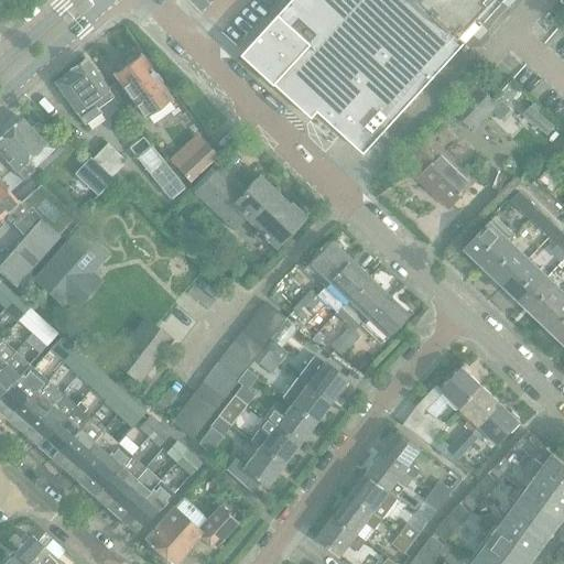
[(246,53),(242,55),(258,68),(273,83),(313,119),(318,112),(365,154),(465,44),(464,43),(415,0),(293,0),(248,50),(246,53)]
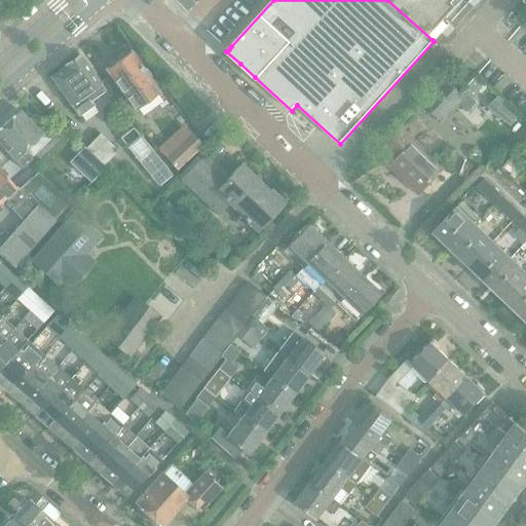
[(387,0),(433,40),(434,41),(435,41),(472,0),(387,0)]
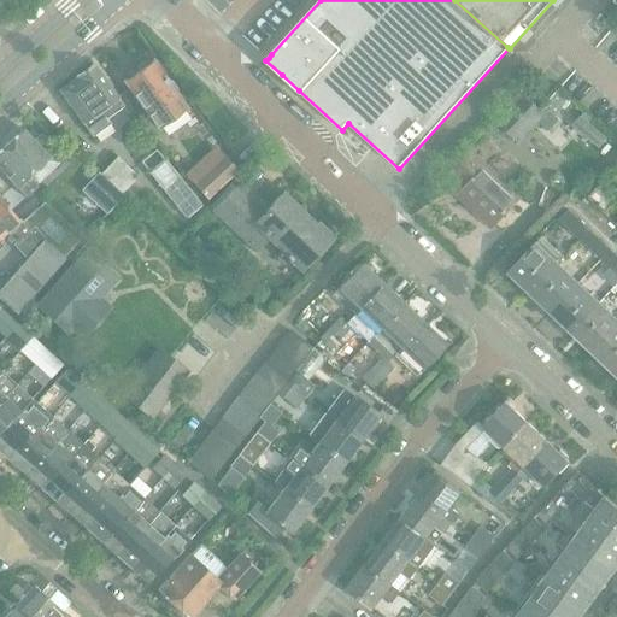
[(160,129),(186,111),(177,98),(178,97),(176,94),(177,88),(172,82),(168,82),(154,62),(152,63),(146,62),(139,68),(137,74),(124,82),(148,117),(151,116),(160,129)]
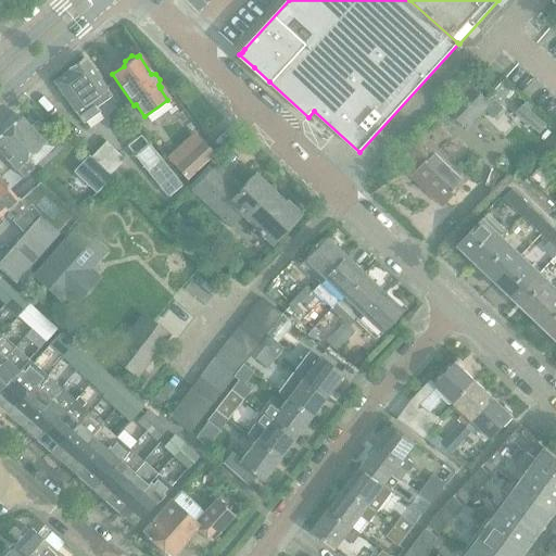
[(97,108),(112,98),(84,58),(68,68),(70,70),(53,80),(83,124),(99,112),(97,108)]
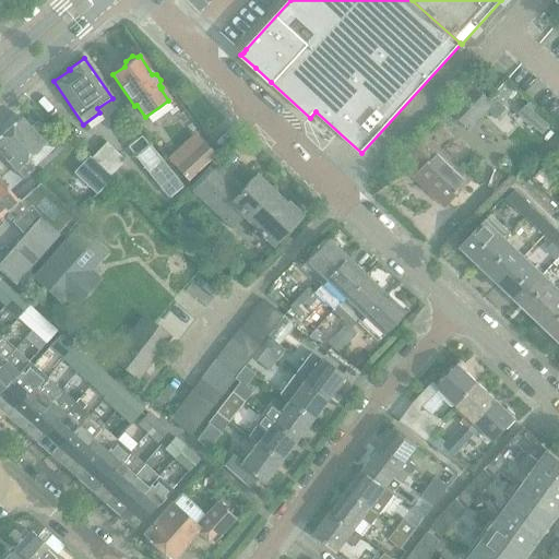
[(506,82),(492,96),(497,100),(502,105),(515,90),(506,82)]
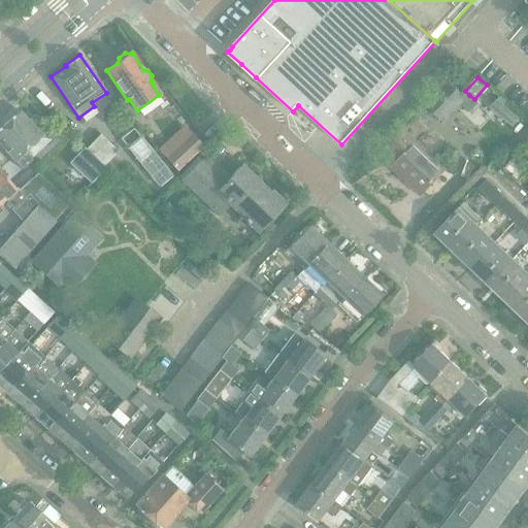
[(466,97),(449,80),(426,104),(443,121),(466,97)]
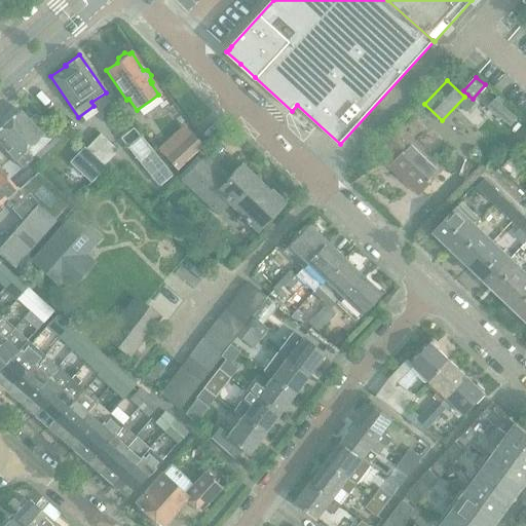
[(494,97),(488,105),(512,124),(518,115),(494,97)]
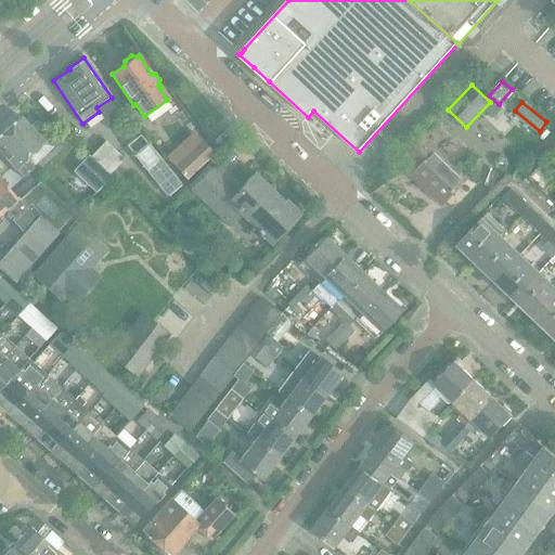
[(29,126),(21,117),(0,136),(0,151),(24,178),(35,169),(26,158),(51,137),(36,120),(29,126)]
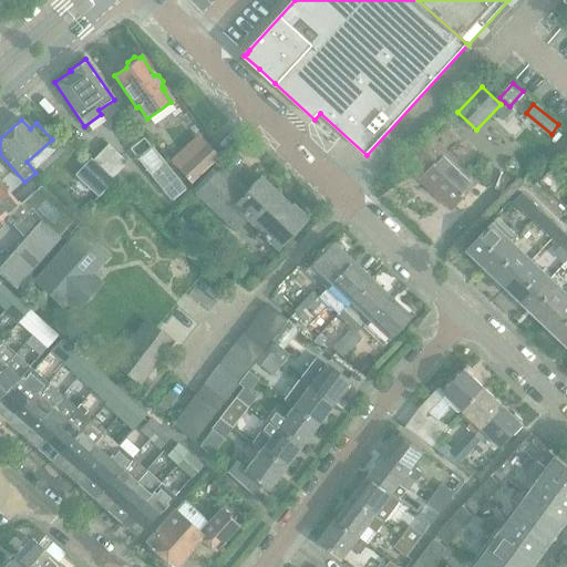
[(478,181),(433,137),(413,158),(429,172),(421,179),(434,192),(436,189),(454,206),(478,181)]
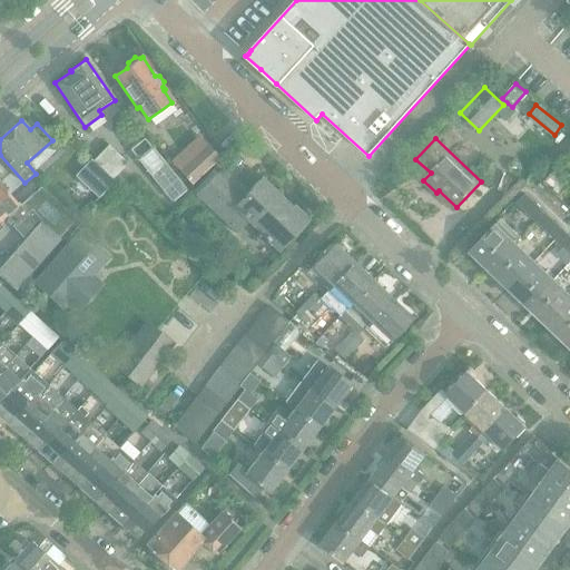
[(206,143),(178,168),(192,184),(219,157),(206,143)]
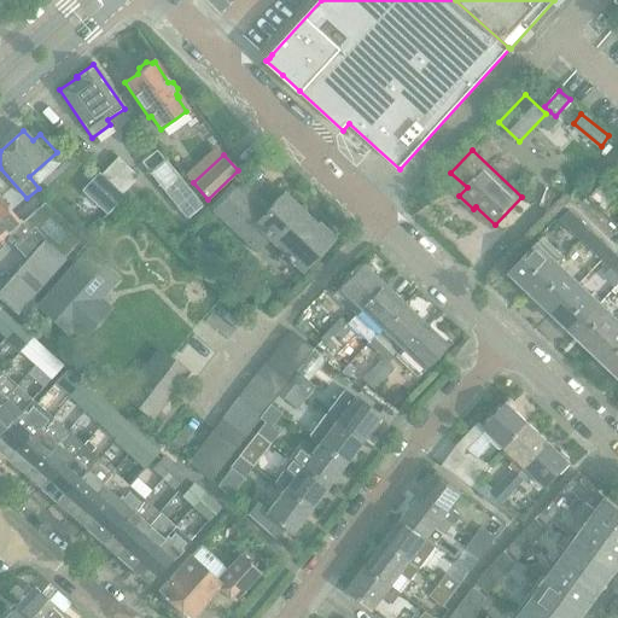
[(123,194),(139,178),(117,157),(101,175),(123,194)]
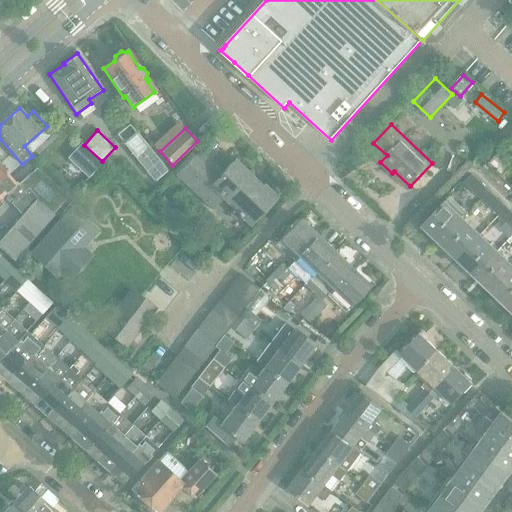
[(137,133),(124,143),(155,182),(167,171),(137,133)]
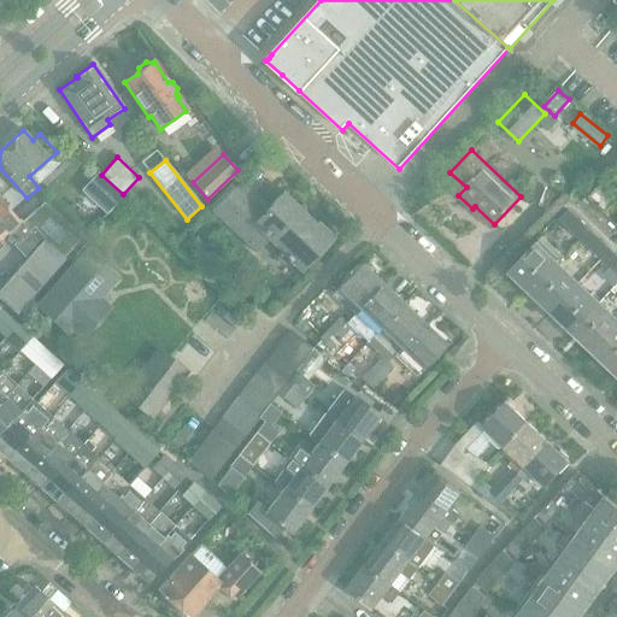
[(98,172),(81,191),(106,213),(123,195),(123,194),(101,175),(98,172)]
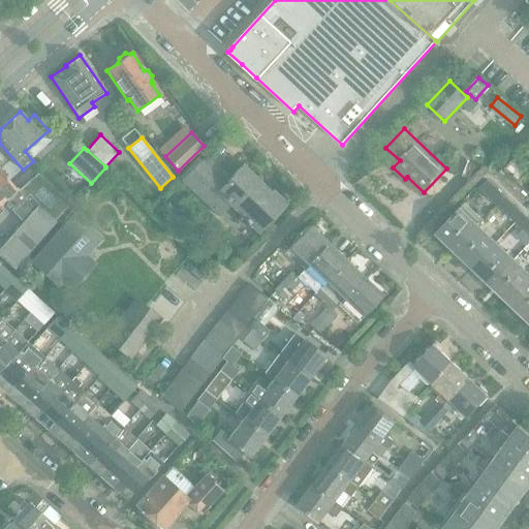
[(258,234),(286,205),(273,192),(271,194),(242,167),(228,181),(205,158),(183,181),(220,216),(230,205),(246,219),(245,220),(258,234)]
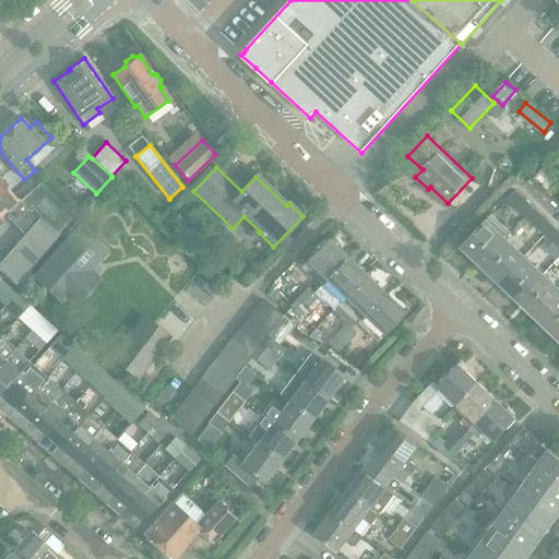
[(0,179),(0,214),(6,210),(15,221),(14,223),(25,236),(0,264),(0,271),(16,286),(27,272),(60,235),(59,234),(68,223),(75,214),(39,185),(19,201),(0,179)]
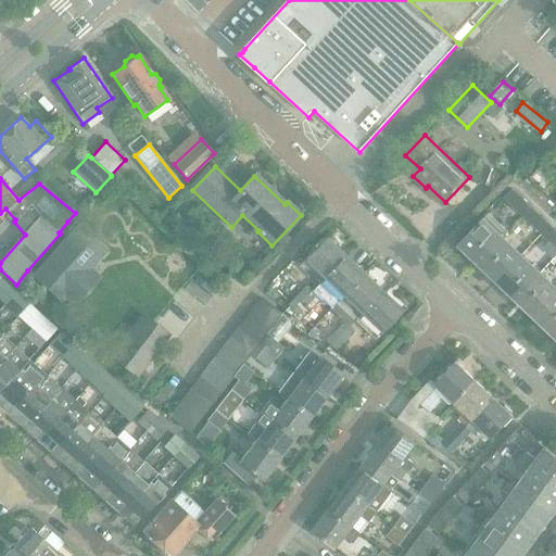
[(514,190),(504,199),(523,216),(532,207),(515,190),(514,190)]
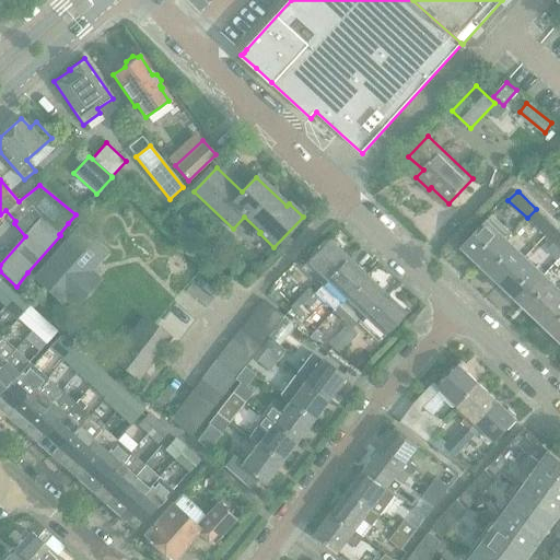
[(527,218),(546,236),(555,226),(536,209),(527,218)]
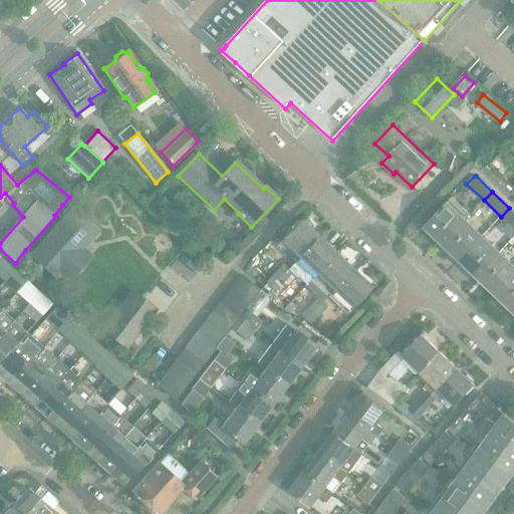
[(447,203),(425,226),(443,243),(465,220),(469,215),(452,199),(448,204),(447,203)]
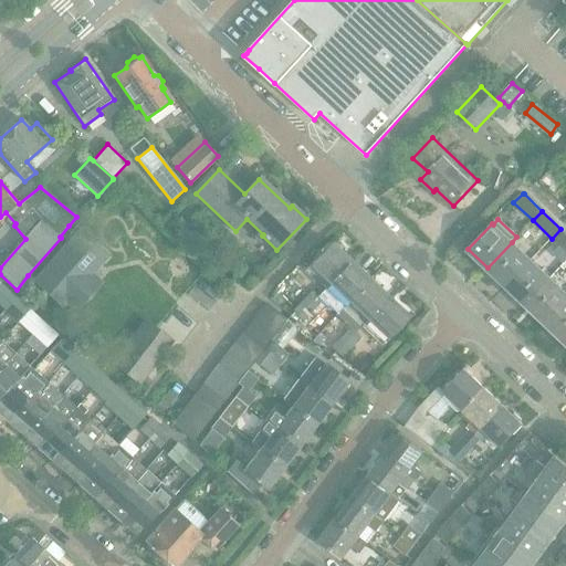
[(64,307),(67,304),(77,313),(97,290),(87,281),(111,255),(81,229),(34,282),(64,307)]
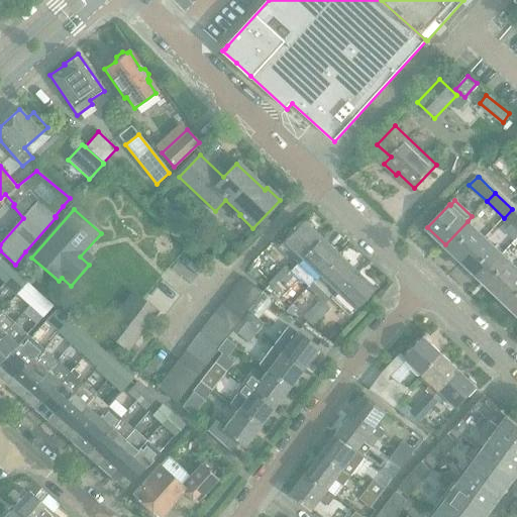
[(504,218),(516,230),(516,213),(512,209),(504,218)]
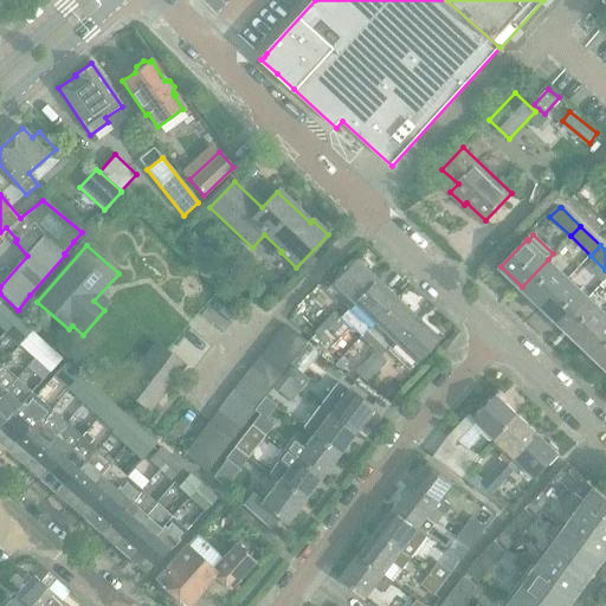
[(522,287),(542,305),(568,279),(548,259),(522,287)]
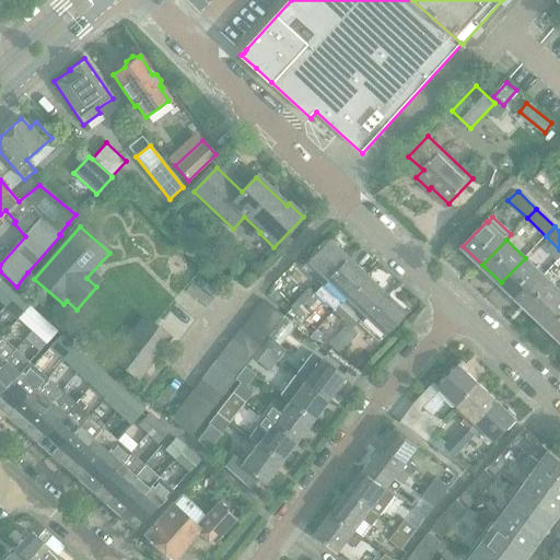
[(328,241),(302,267),(323,287),(327,281),(348,259),(328,241)]
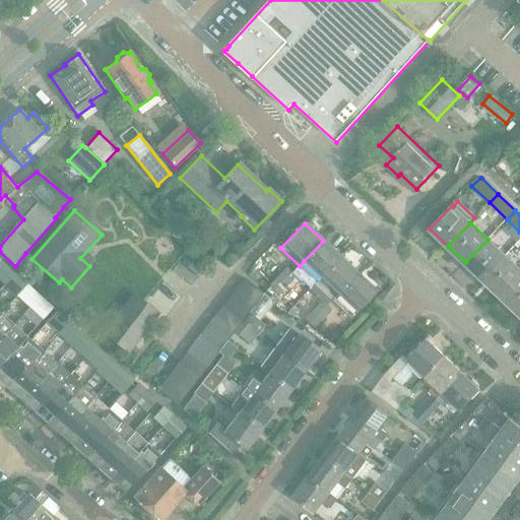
[(465,262),(482,279),(505,256),(488,240),(465,262)]
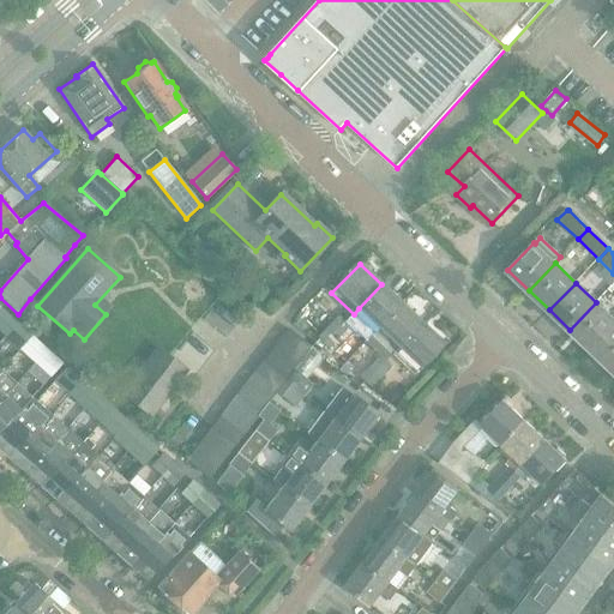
[(354,314),(374,333),(402,304),(381,284),(359,308),(354,314)]
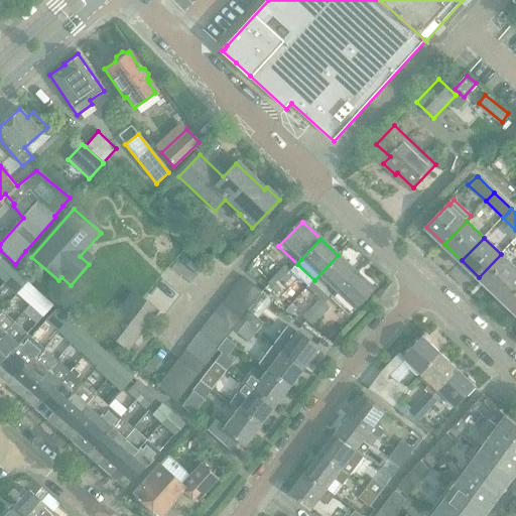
[(479,277),(497,293),(515,273),(515,267),(501,254),(479,277)]
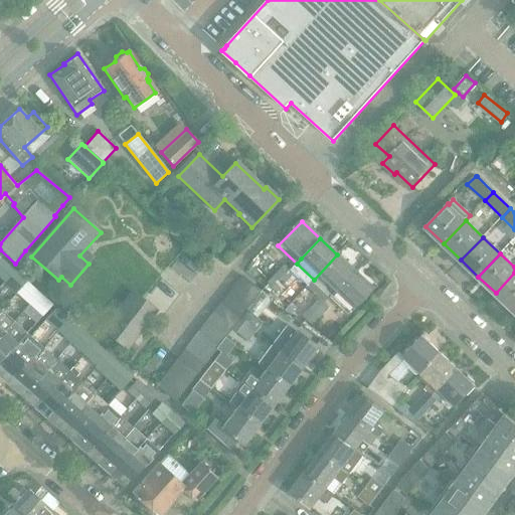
[(314,280),(331,296),(335,292),(336,292),(355,272),(337,254),(314,280)]
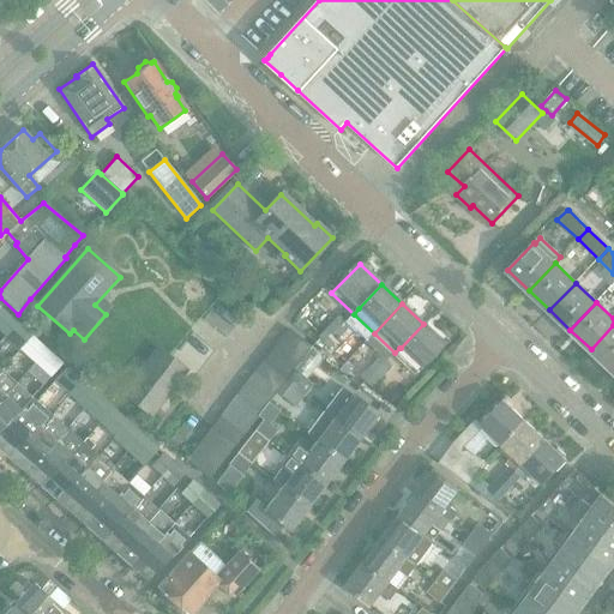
[(2,309),(0,312),(0,332),(5,337),(18,323),(2,309)]
